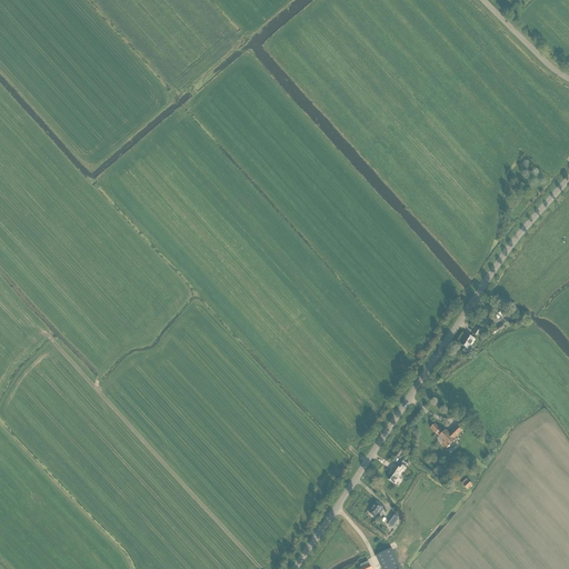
[(493,336),(505,328),(502,325),(491,332),(493,336)]
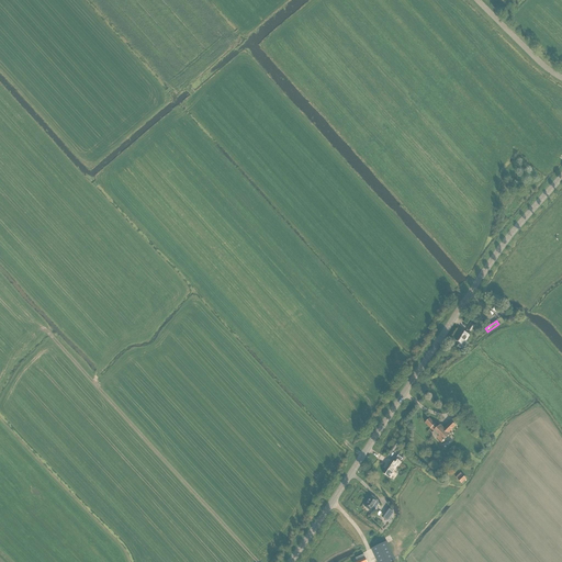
[(472,333),(475,326),(471,323),(467,329),(472,333)]
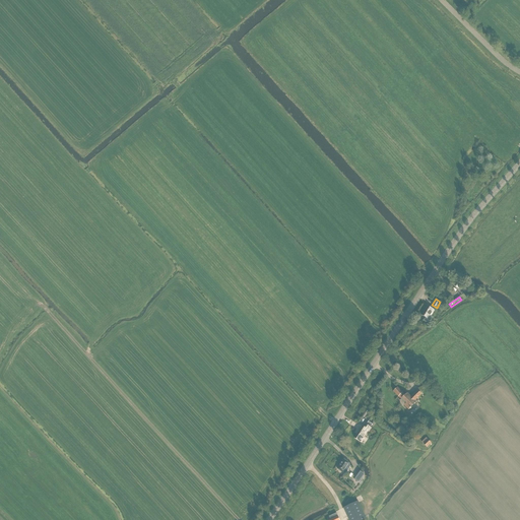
[(435,311),(428,306),(421,316),(426,318),(424,321),(429,324),(433,317),(432,316),(435,311)]
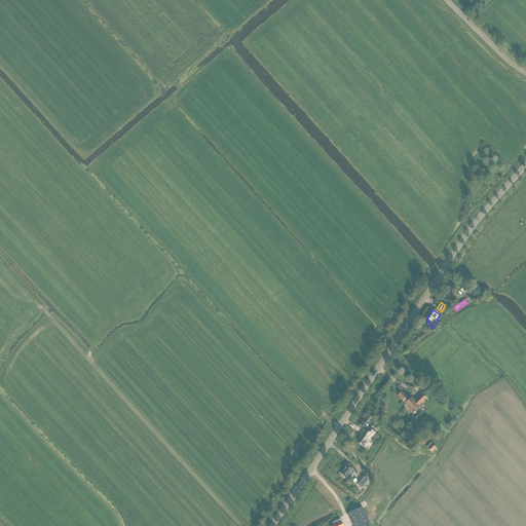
[(402,391),(398,396),(406,404),(404,406),(413,414),(421,407),(420,406),(426,399),(422,395),(416,401),(412,398),(410,400),(402,391)]
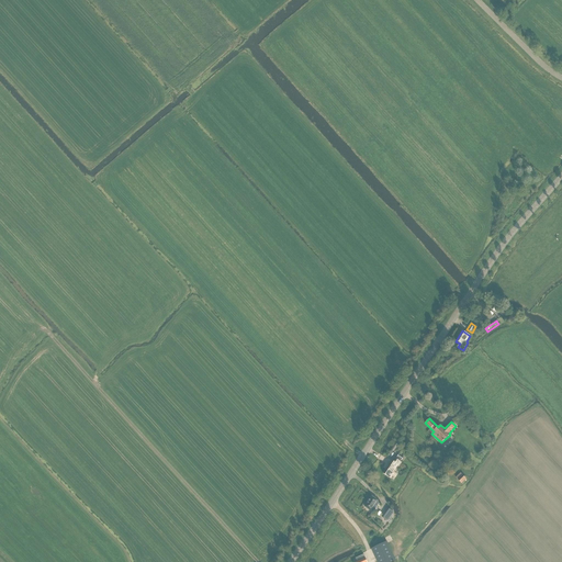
[(402,462),(396,459),(394,462),(392,460),(383,473),(390,478),(393,473),(392,473),(397,464),(400,465),(402,462)]
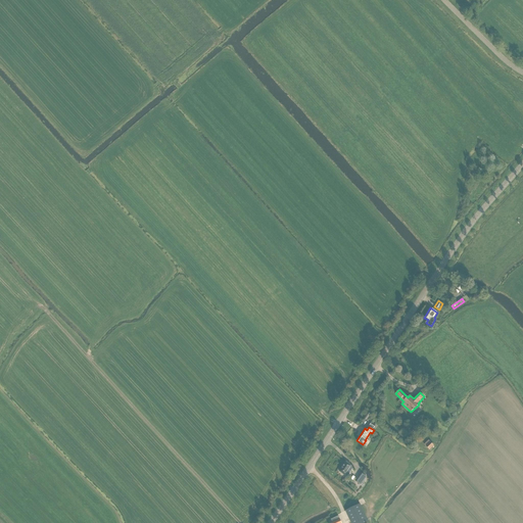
[(429,449),(433,445),(429,440),(425,444),(429,449)]
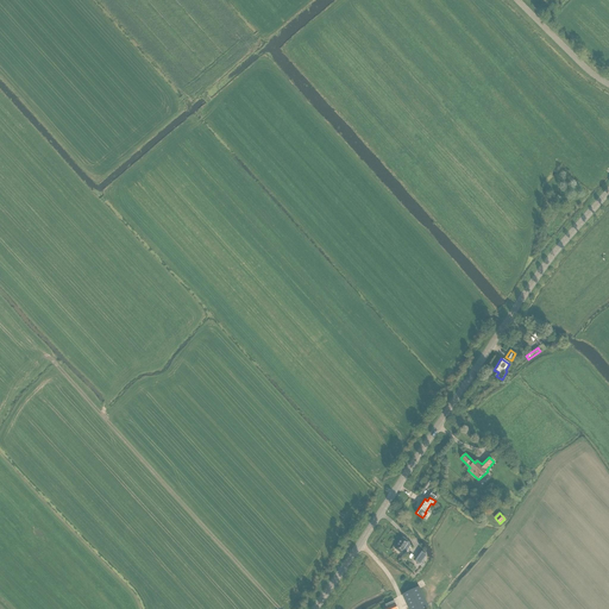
[(405,554),(412,545),(409,544),(409,542),(403,538),(395,550),(402,553),(405,554)]
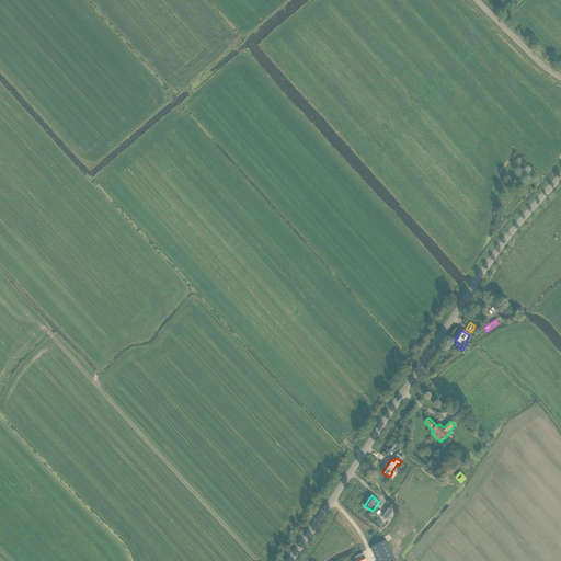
[(387,521),(393,512),(387,506),(380,515),(387,521)]
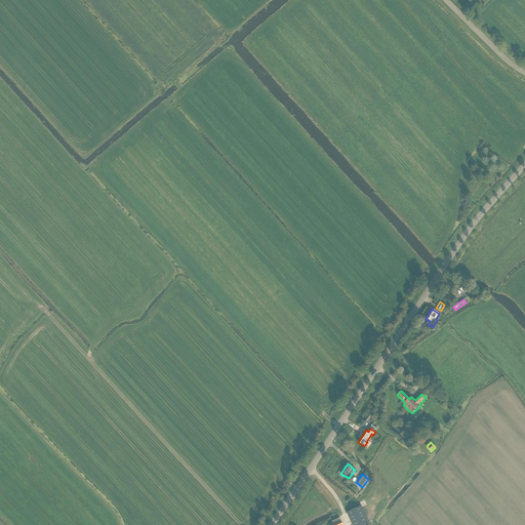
[(352,524),(369,524),(370,524),(361,507),(347,513),(352,524)]
